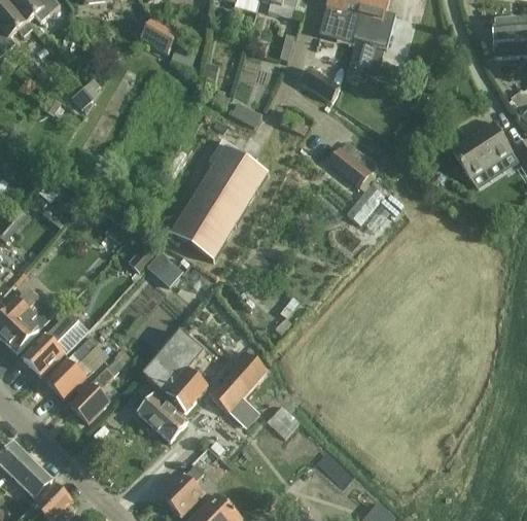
[(32,28),(27,21),(8,0),(0,0),(0,46),(4,51),(15,42),(9,36),(19,28),(24,35),(32,28)]
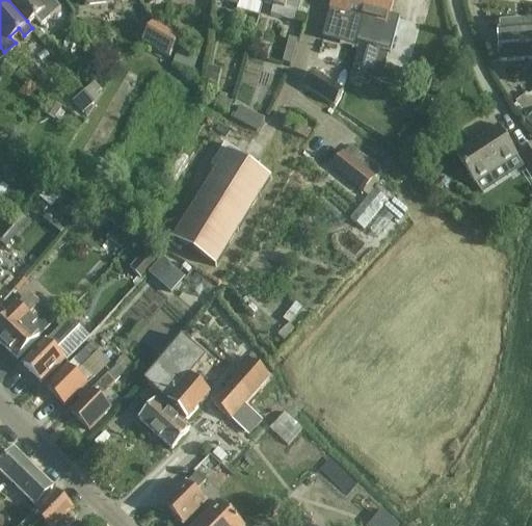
[(8,0),(27,21),(35,14),(42,21),(61,4),(57,0),(8,0)]
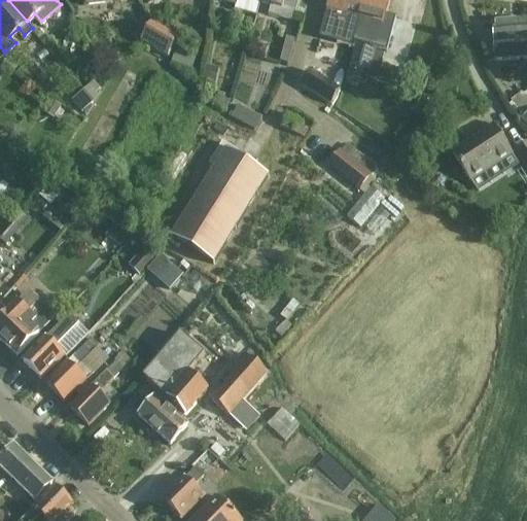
[(256,11),(259,0),(233,0),(236,1),(235,4),(256,11)]
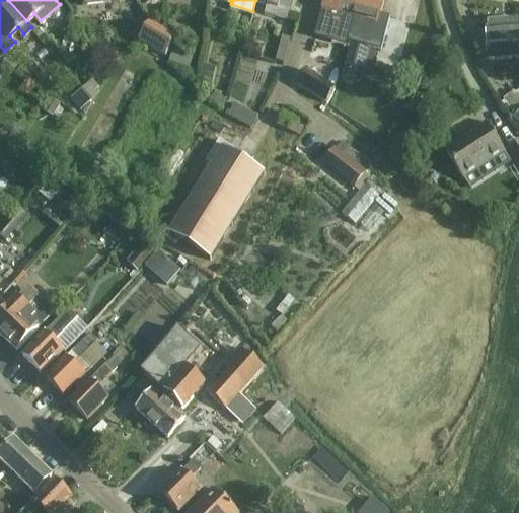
[(264,10),(275,13),(289,16),(293,0),(262,0),(267,1),(264,10)]
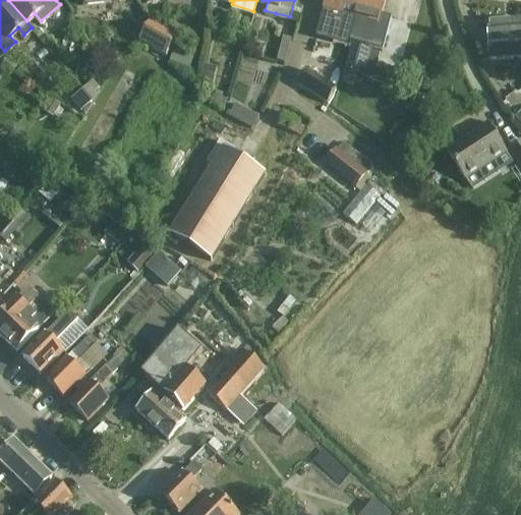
[(315,32),(310,52),(330,57),(335,37),(336,36),(347,39),(351,24),(354,13),(357,0),(324,0),(323,3),(315,32)]
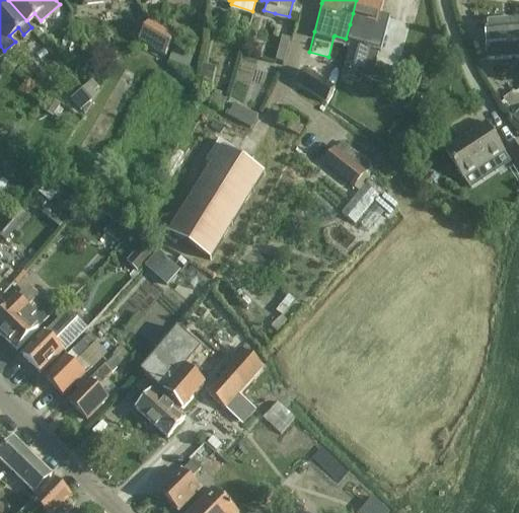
[(356,0),(353,13),(350,24),(360,27),(362,27),(365,16),(377,19),(382,0),(356,0)]
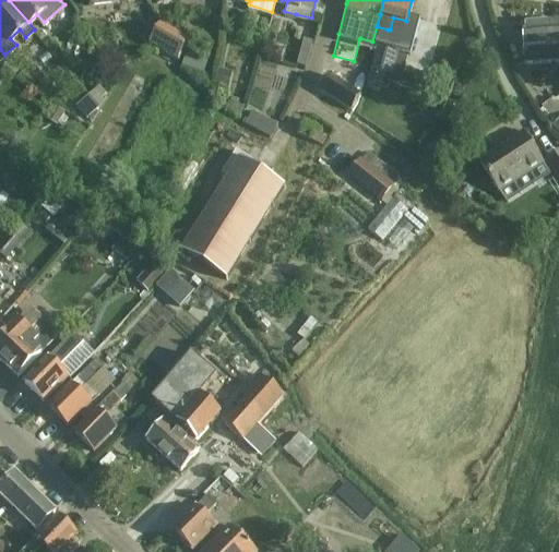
[(417,16),(407,49),(430,56),(439,23),(417,16)]
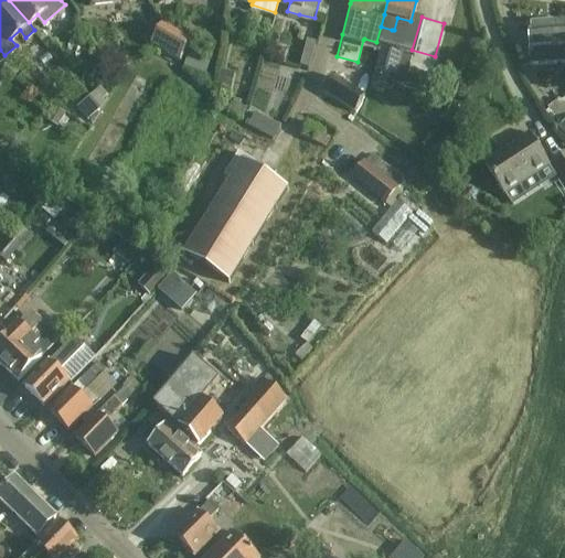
[(564,57),(564,17),(529,20),(531,60),(564,57)]
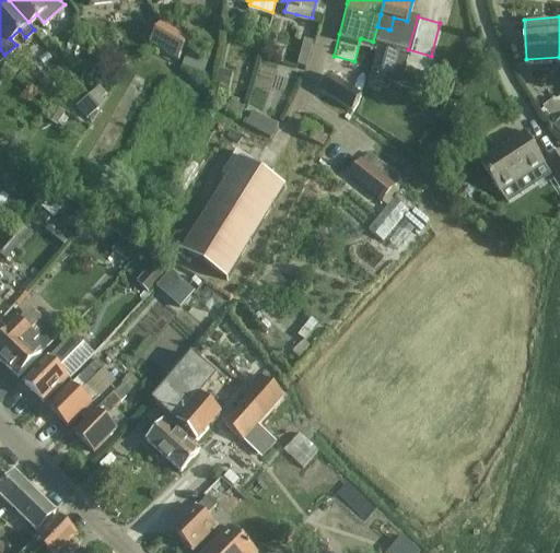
[(189,36),(161,20),(150,39),(178,55),(189,36)]
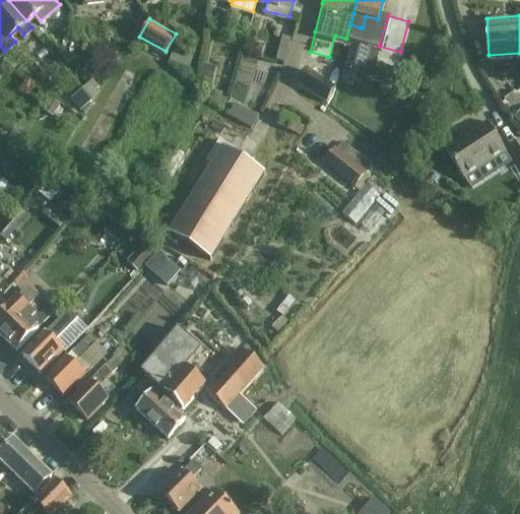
[(282,31),(275,56),(284,58),(291,35),(282,31)]
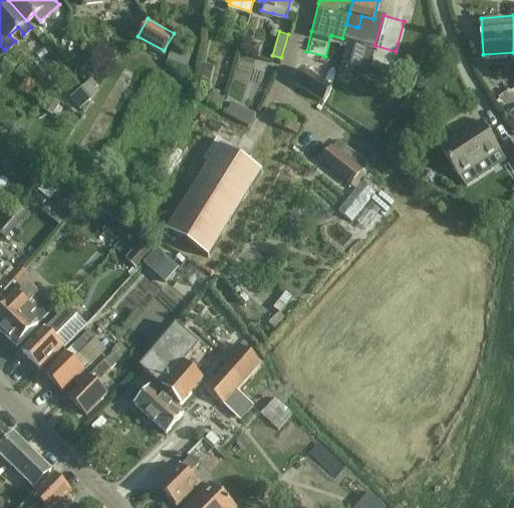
[(368,73),(374,47),(346,40),(345,42),(341,40),(338,52),(342,53),(337,72),(356,76),(357,70),(368,73)]
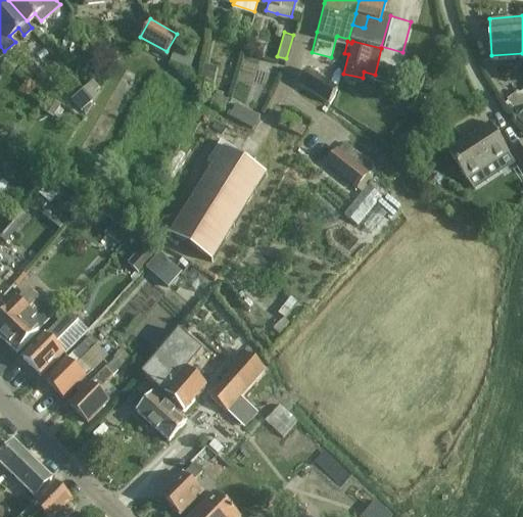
[(176,44),(170,57),(188,65),(194,52),(176,44)]
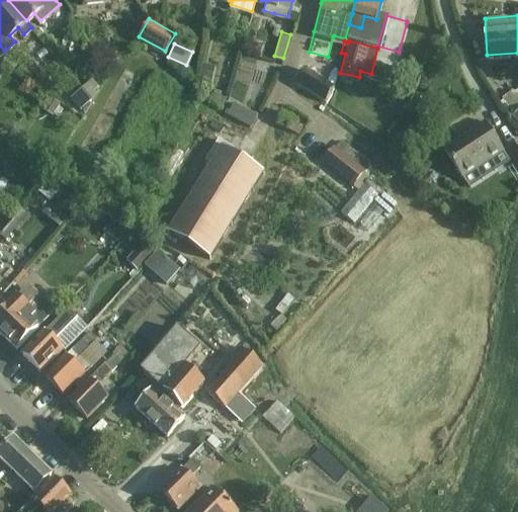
[(204,60),(200,76),(212,79),(216,63),(204,60)]
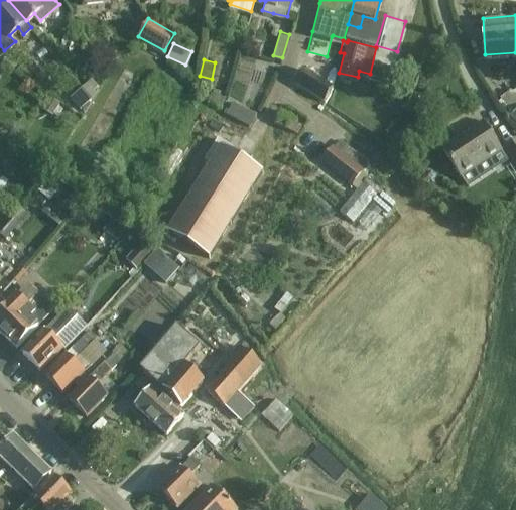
[(303,66),(293,80),(321,99),(332,84),(303,66)]
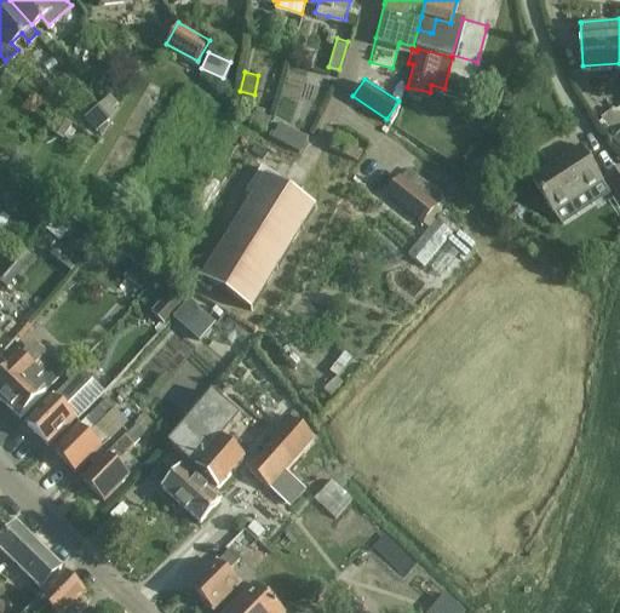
[(85,113),(97,127),(109,115),(119,101),(110,91),(85,113)]
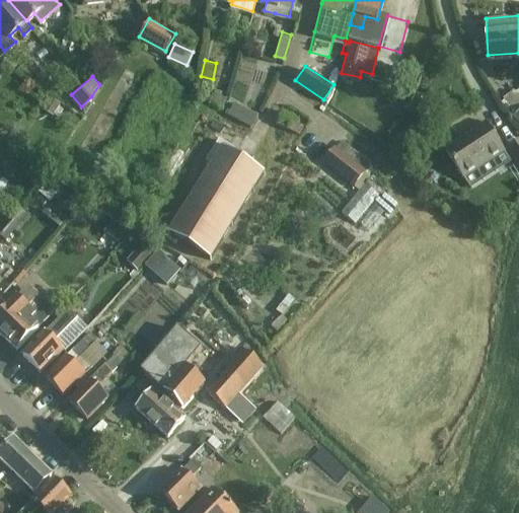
[(340,80),(334,101),(347,104),(352,83),(340,80)]
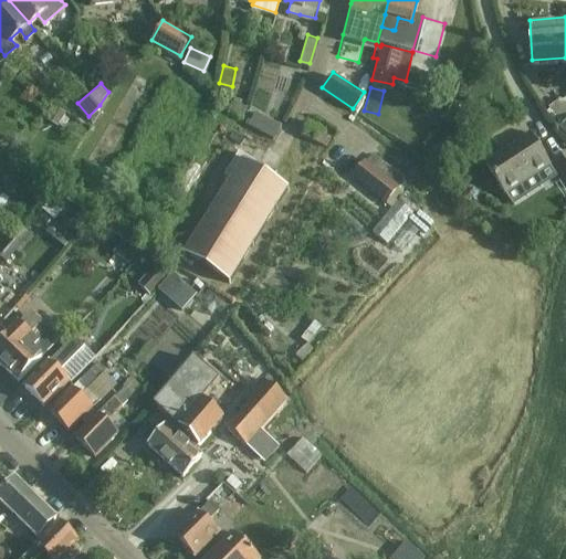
[(565,99),(557,91),(545,103),(556,115),(565,105),(565,99)]
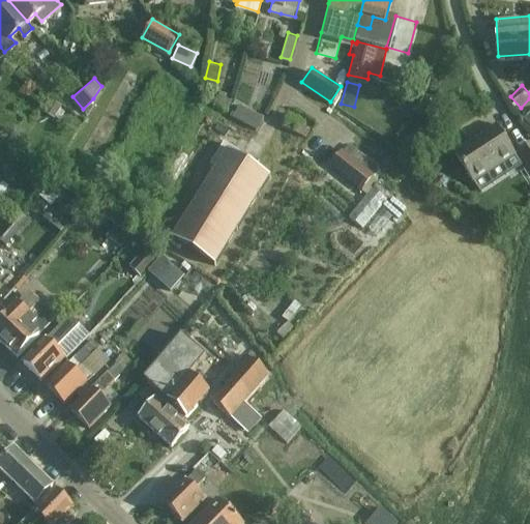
[(217,93),(214,104),(228,108),(231,97),(217,93)]
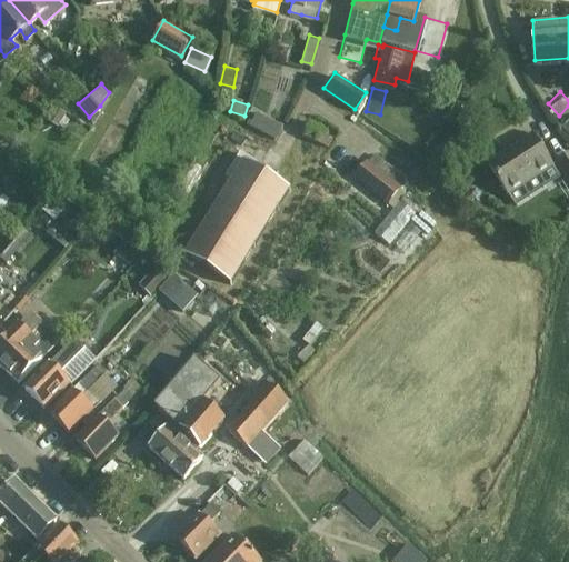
[(59,104),(56,102),(47,116),(56,121),(65,108),(59,104)]
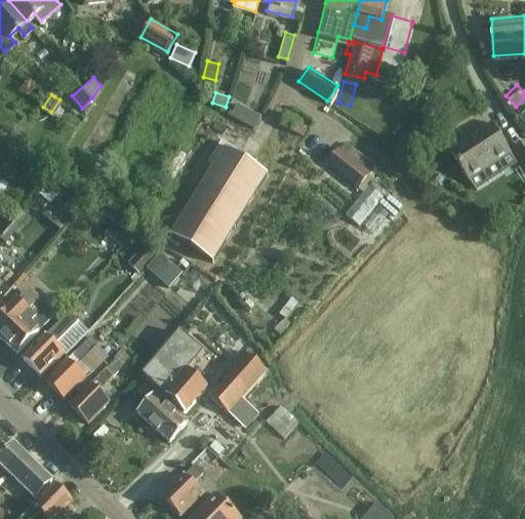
[(261,116),(238,104),(232,115),(255,127),(261,116)]
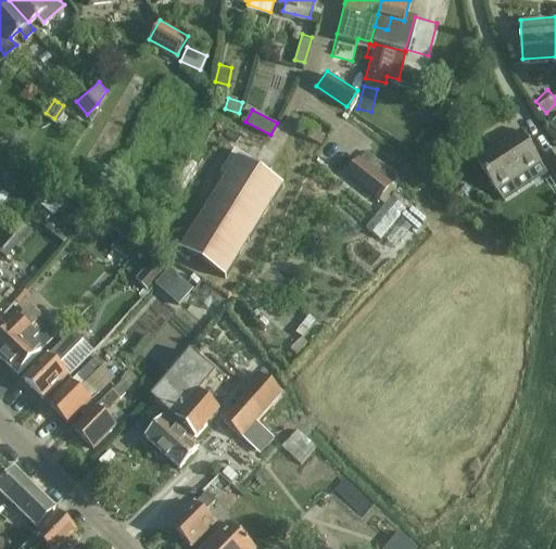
[(2,113),(0,117),(0,126),(10,131),(15,119),(2,113)]
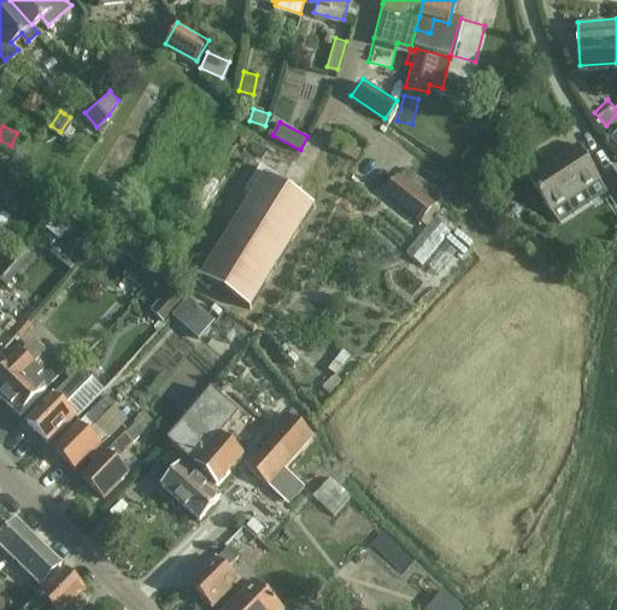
[(551,207),(600,176),(579,142),(529,175),(551,207)]
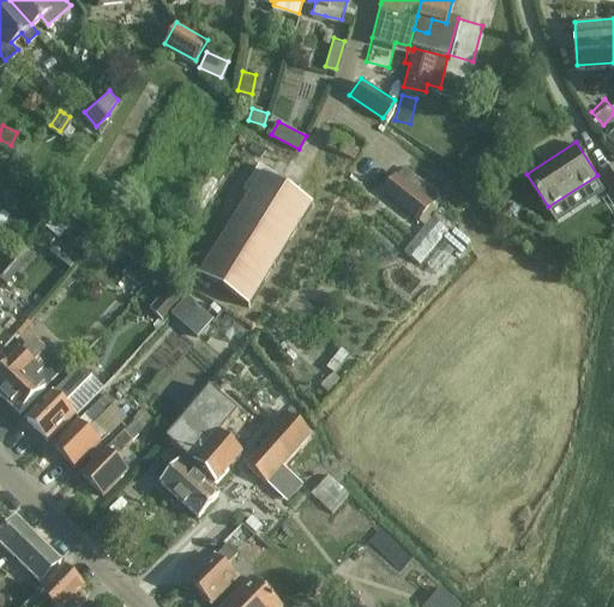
[(313,199),(275,176),(277,172),(259,161),(244,186),(251,190),(200,272),(250,302),(313,199)]
